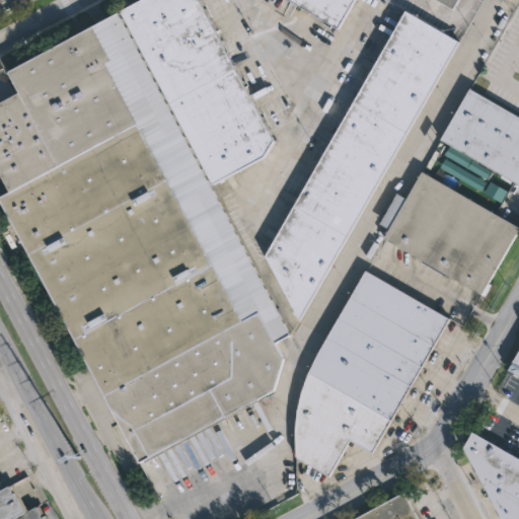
[(265,157),(213,184),(120,11),(140,0),(198,0),(274,141),(265,157)]
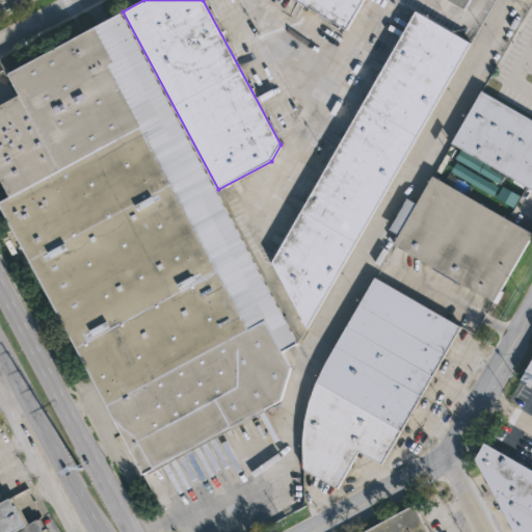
[(362,0),(346,29),(295,0),(362,0)]
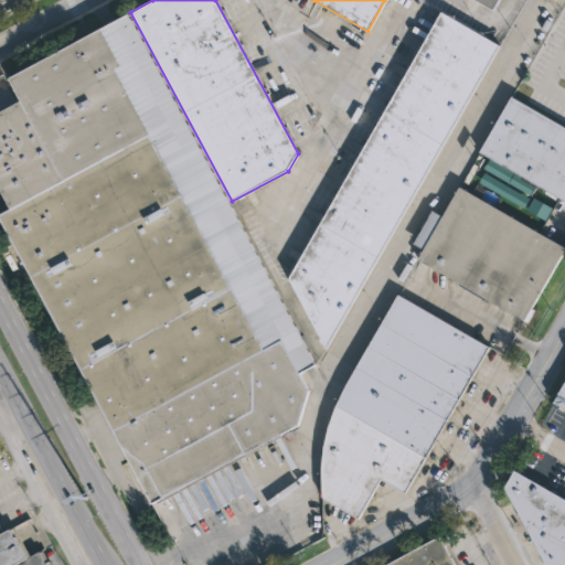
[(499,0),(493,10),(476,0),(499,0)]
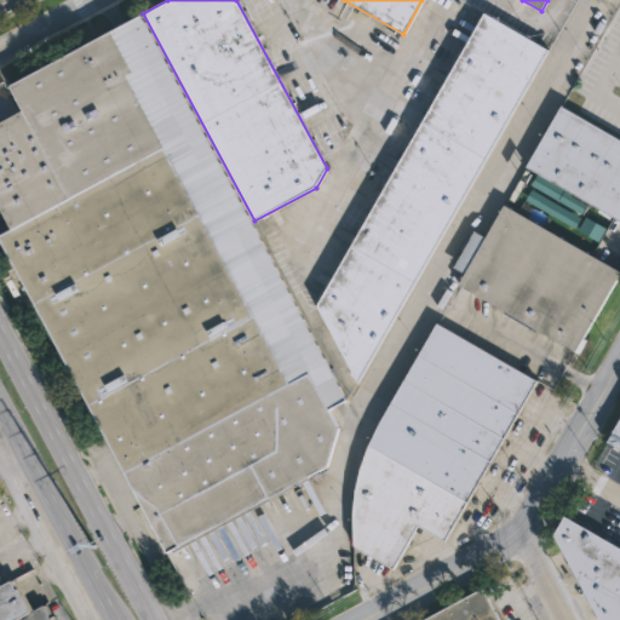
[(539,68),(357,385),(319,308),(486,12),(550,50),(539,68)]
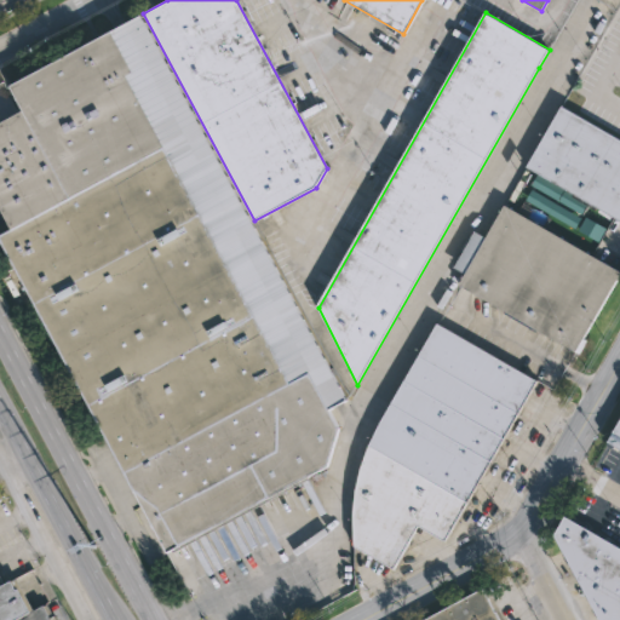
[(250,218),(348,402),(329,412),(339,429),(328,468),(308,478),(309,481),(172,554),(171,552),(166,555),(13,269),(9,271),(3,259),(7,257),(0,242),(0,234),(10,229),(0,211),(0,122),(22,112),(9,86),(141,15),(250,218)]
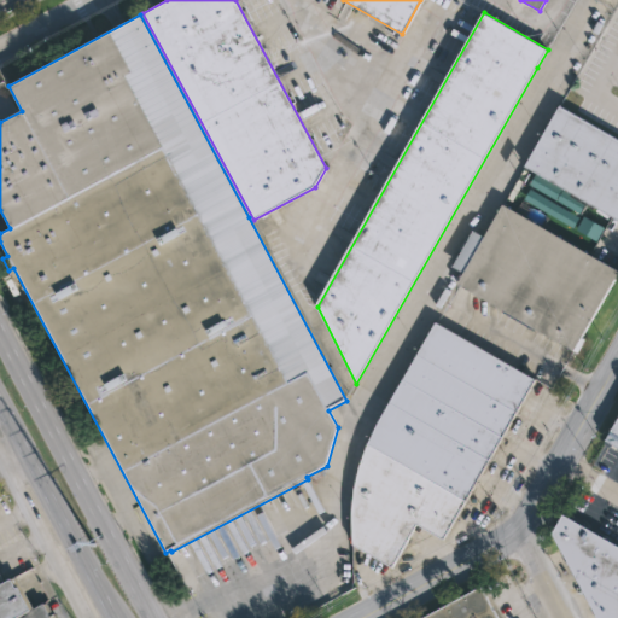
[(617,138),(617,220),(525,167),(561,105),(617,138)]
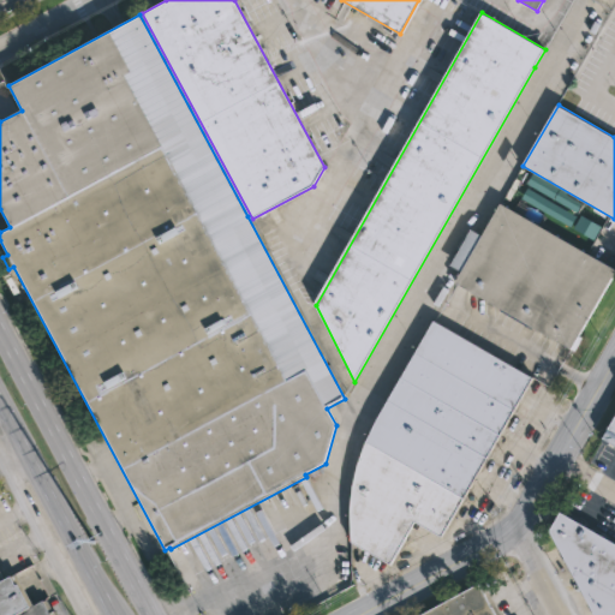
[(505,206),(614,269),(614,278),(573,351),(455,282),(461,273),(451,267),(472,230),(482,236),(500,203),(505,206)]
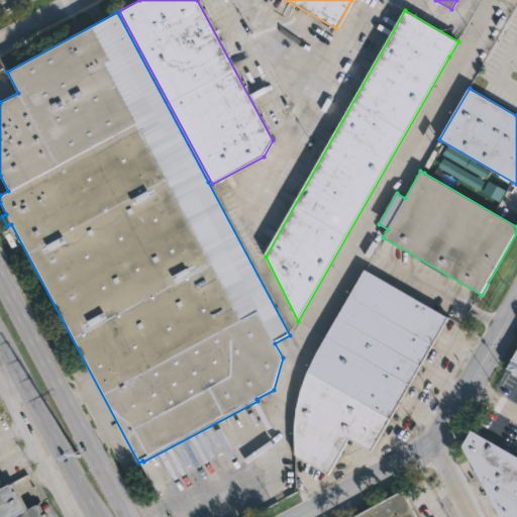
[(499,201),(505,190),(487,181),(482,193),(499,201)]
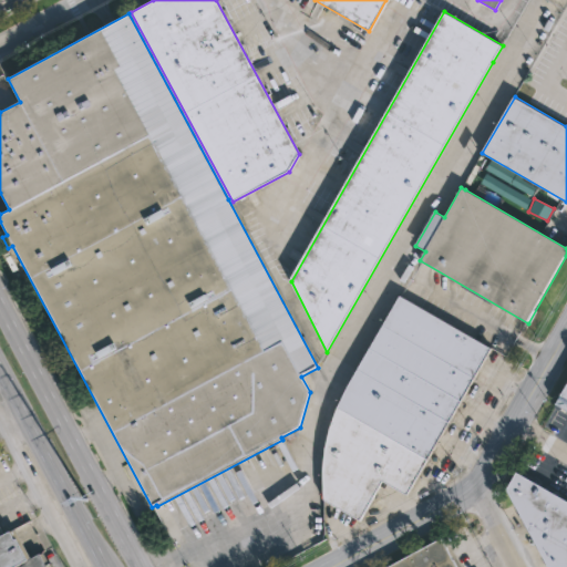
[(493,349),(408,496),(382,482),(360,522),(323,501),(322,475),(325,451),(330,426),(339,404),(350,382),(400,296),(493,349)]
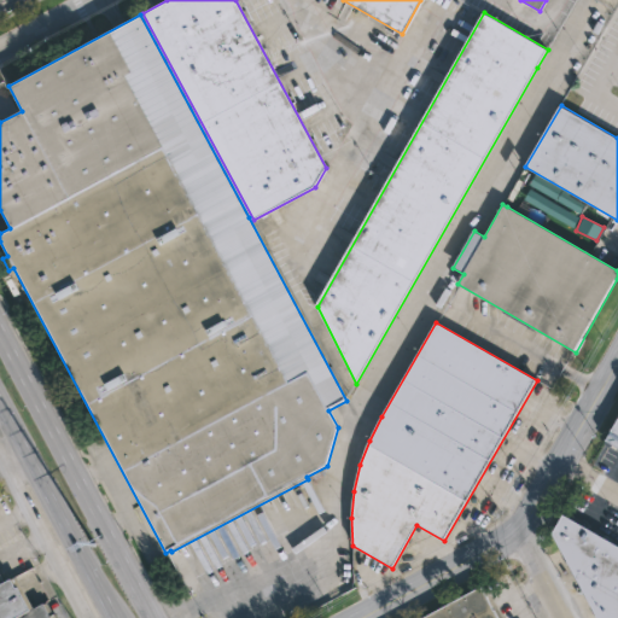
[(617,448),(604,441),(617,415),(617,448)]
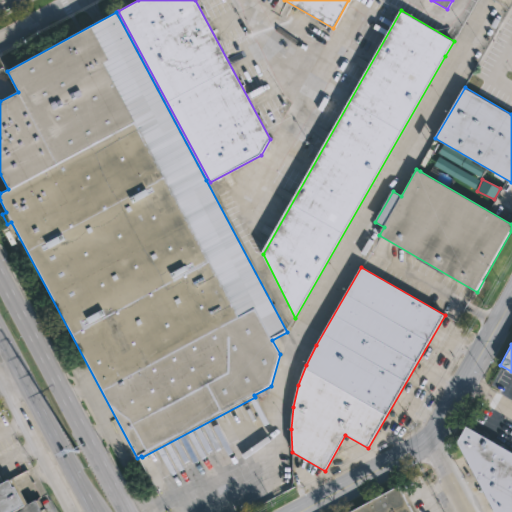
[(511,511),(497,511),(496,511),(458,438),(467,423),(511,449),(511,511)]
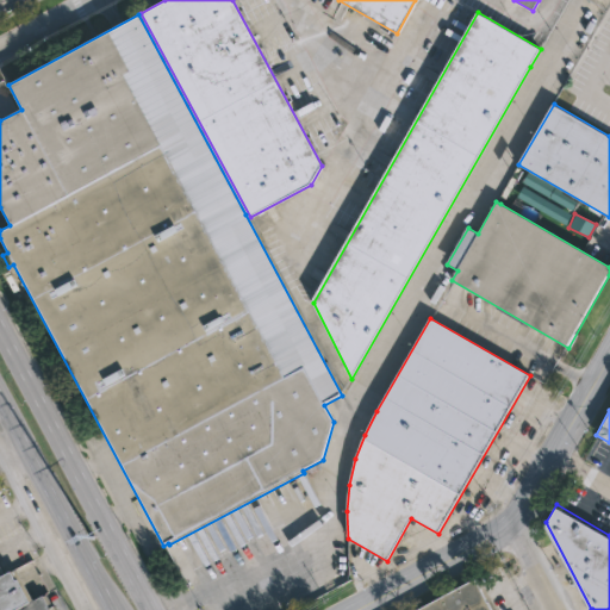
[(0,609),(0,567),(2,572),(14,566),(31,598),(47,592),(55,609),(0,609)]
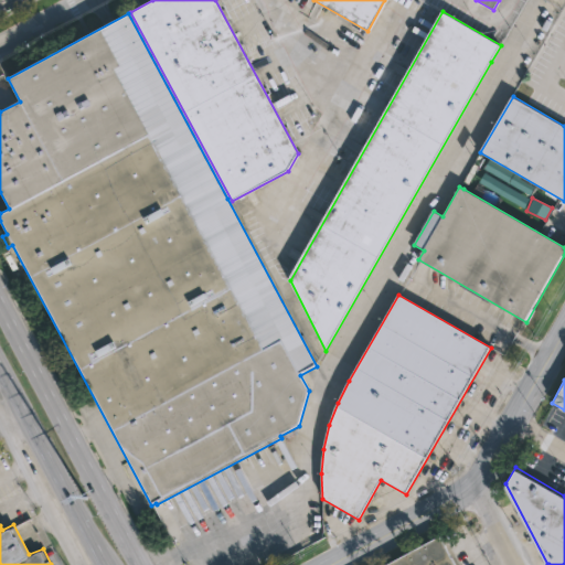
[(381,564),(438,534),(455,564),(381,564)]
